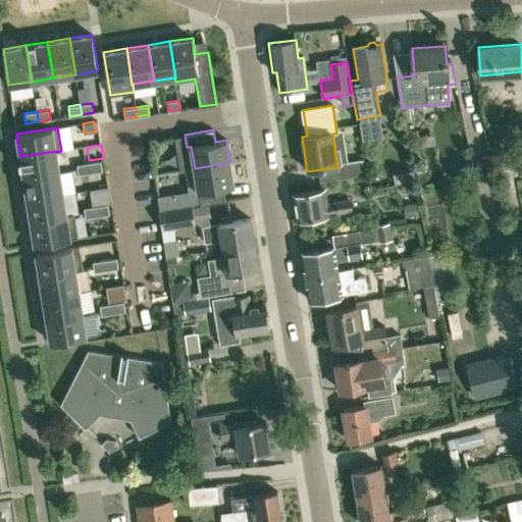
[(20,156),(23,178),(60,172),(56,152),(56,151),(20,156)]
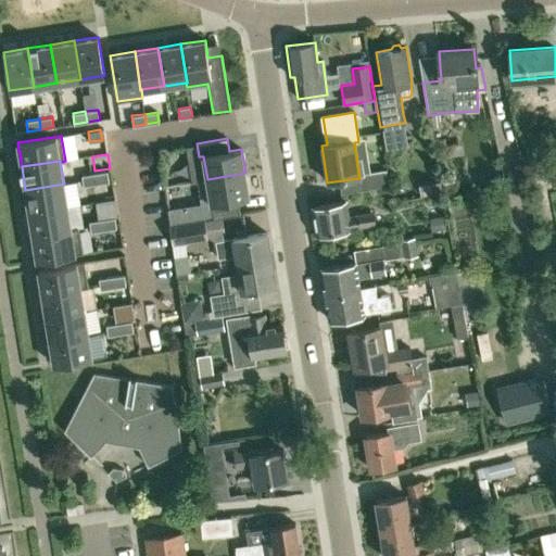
[(365,189),(389,186),(387,169),(363,174),(365,189)]
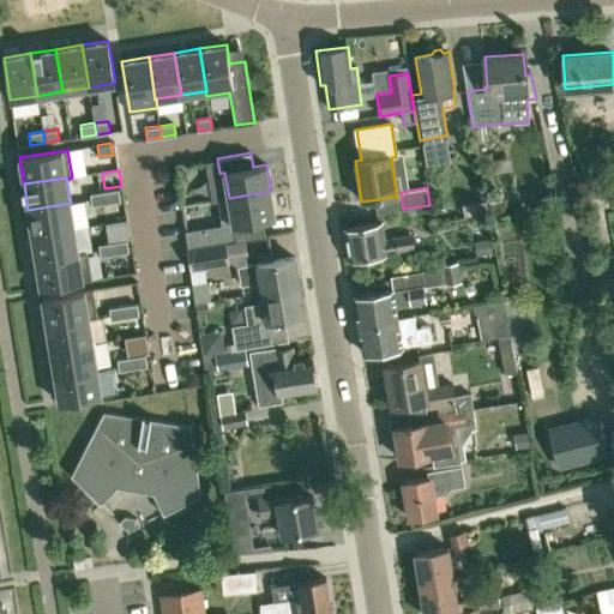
[(104,191),(106,203),(120,200),(119,190),(104,191)]
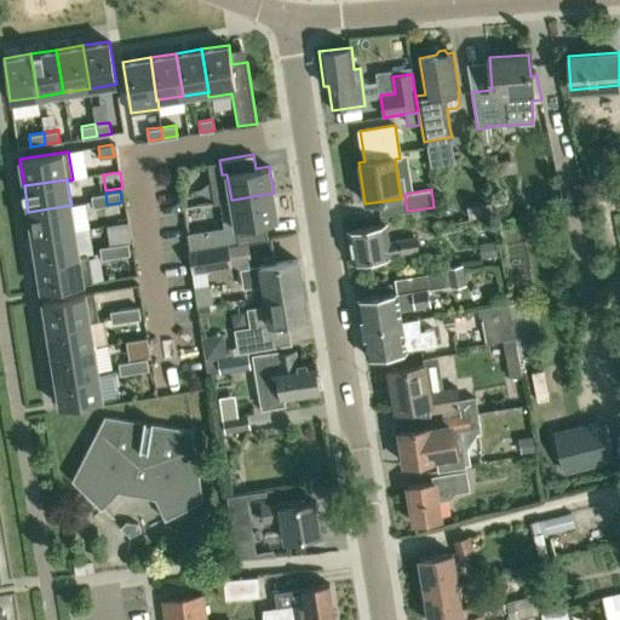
[(93,207),(107,205),(105,193),(91,195),(93,207)]
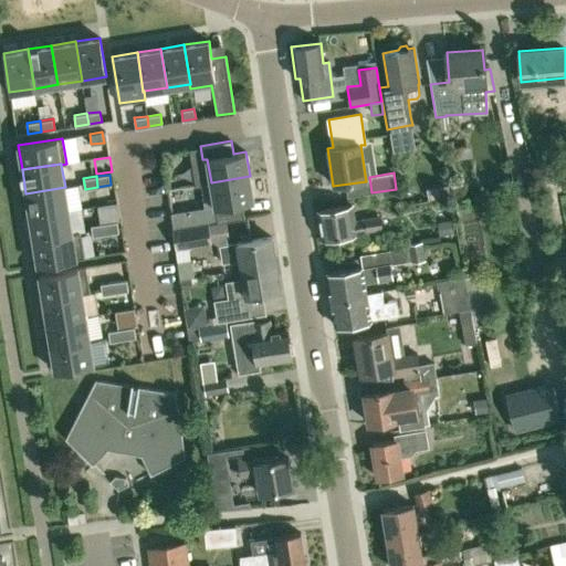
[(250,176),(211,182),(217,222),(244,218),(242,202),(253,201),(250,176)]
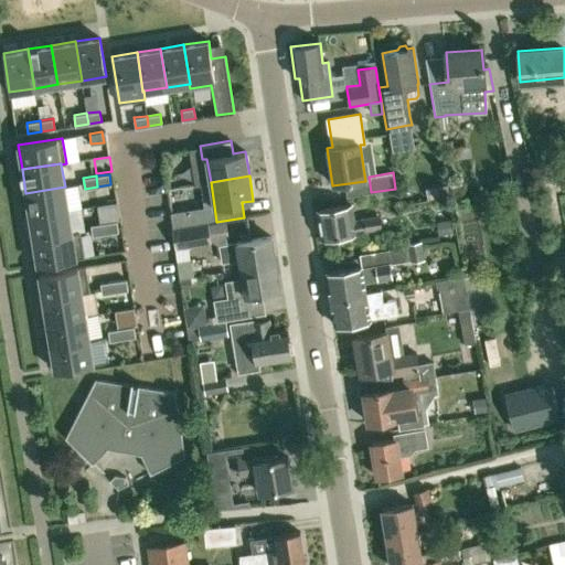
[(446,182),(426,187),(429,199),(449,194),(446,182)]
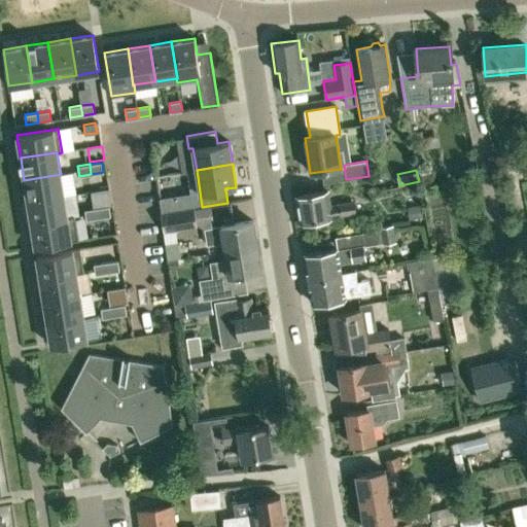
[(64,196),(61,174),(24,180),(28,202),(64,196)]
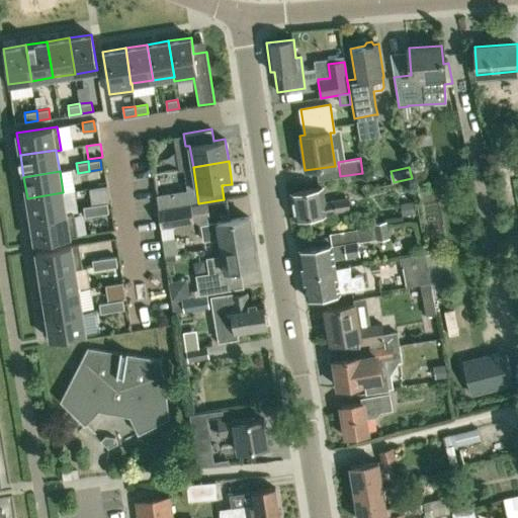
[(290,193),(293,207),(291,208),(291,213),(294,213),(295,220),(326,213),(326,212),(349,208),(347,198),(324,202),(322,188),(290,193)]
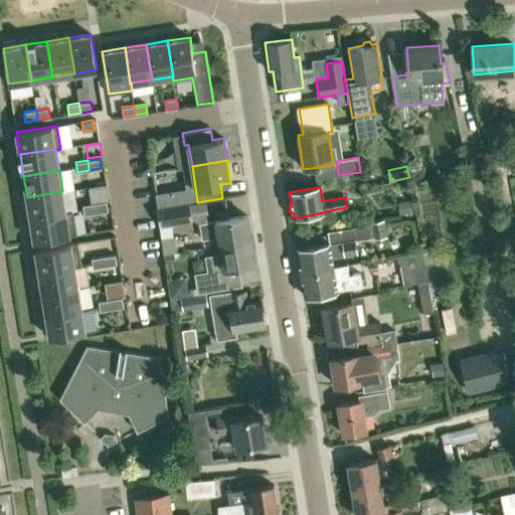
[(65,213),(65,212),(62,191),(27,197),(30,218),(65,213)]
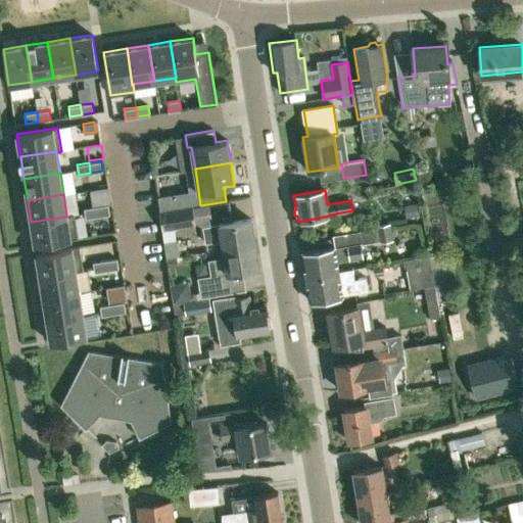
[(108,204),(96,206),(97,217),(109,215),(108,204)]
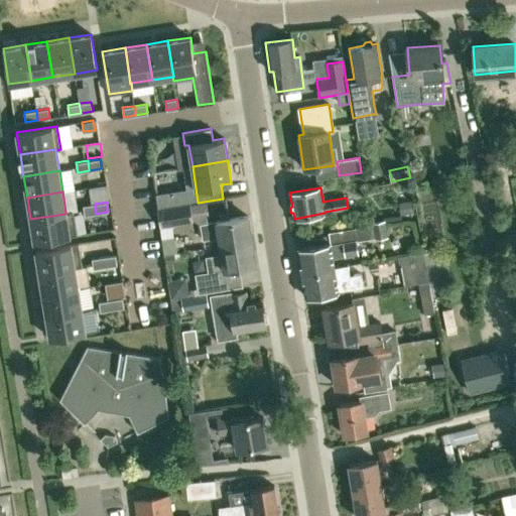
[(85,216),(96,214),(95,204),(83,206),(85,216)]
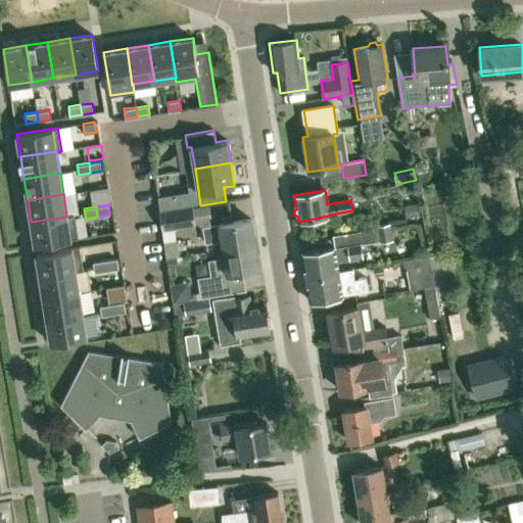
[(194,223),(194,221),(192,207),(160,212),(163,228),(187,224),(194,223)]
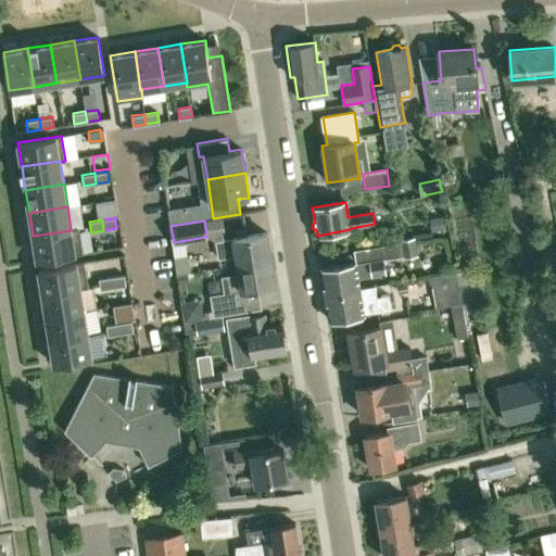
[(83,253),(78,228),(71,229),(71,230),(33,236),(37,261),(83,253)]
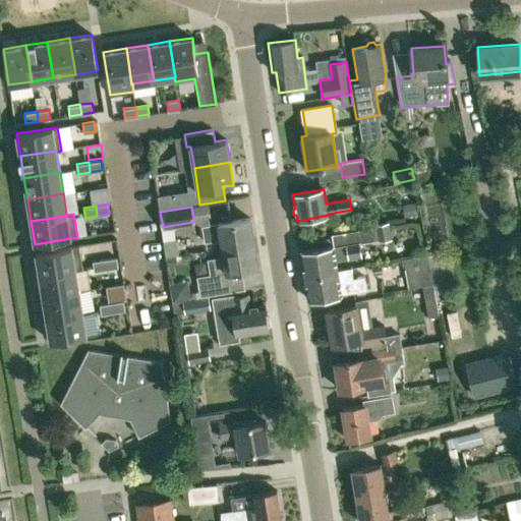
[(223,247),(253,242),(250,218),(219,223),(219,224),(201,227),(205,241),(221,239),(223,247)]
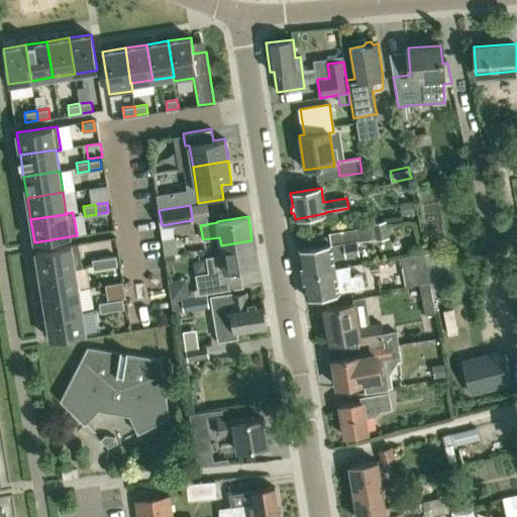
[(373,225),(354,228),(356,240),(356,241),(375,238),(375,239),(389,237),(385,220),(372,223),(373,225)]
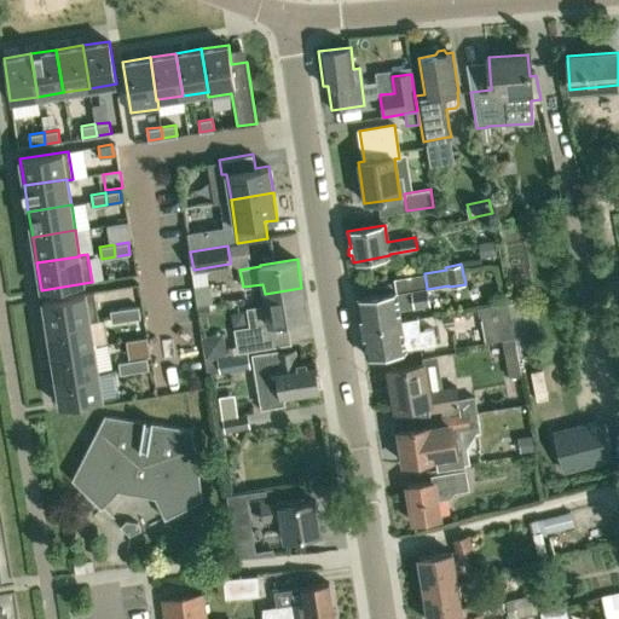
[(370,283),(371,293),(394,290),(393,281),(370,283)]
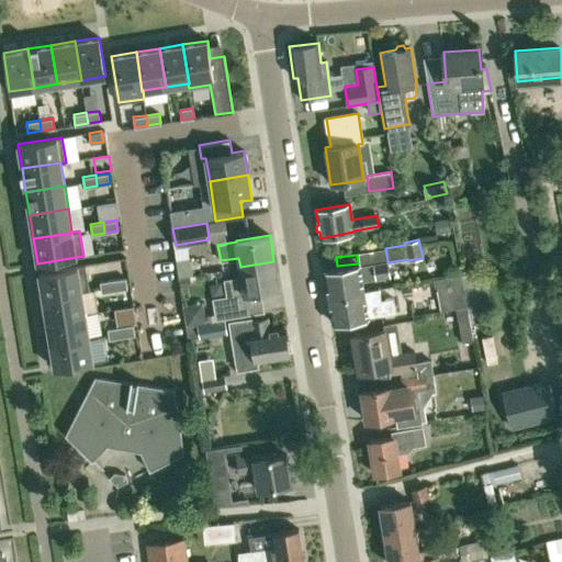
[(224,280),(226,295),(278,288),(273,261),(240,267),(242,277),(224,280)]
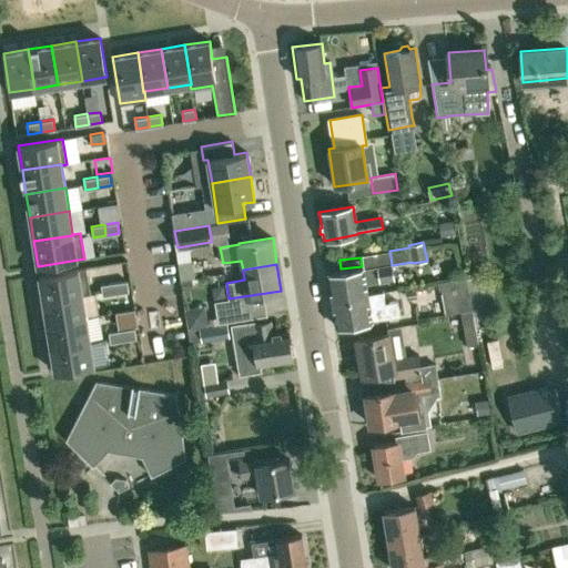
[(394,279),(392,265),(392,264),(364,270),(364,269),(327,275),(332,301),(368,295),(382,293),(382,292),(368,294),(366,283),(394,279)]
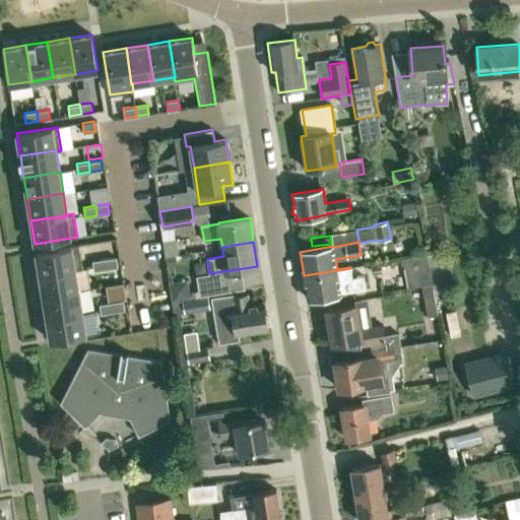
[(93,244),(93,257),(116,257),(116,245),(93,244)]
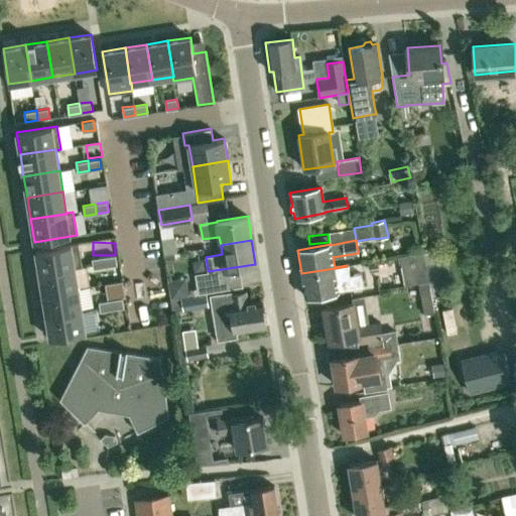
[(79,243),(35,250),(39,272),(75,267),(82,266),(79,243)]
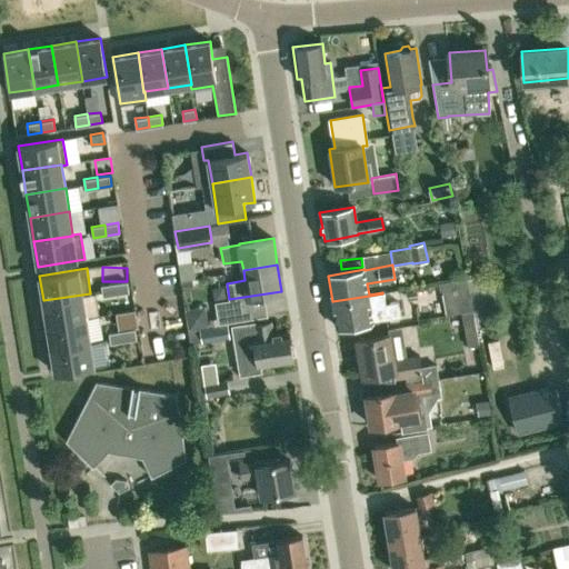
[(472,310),(468,283),(467,279),(456,280),(439,283),(440,290),(442,290),(447,315),(461,312),(472,310)]
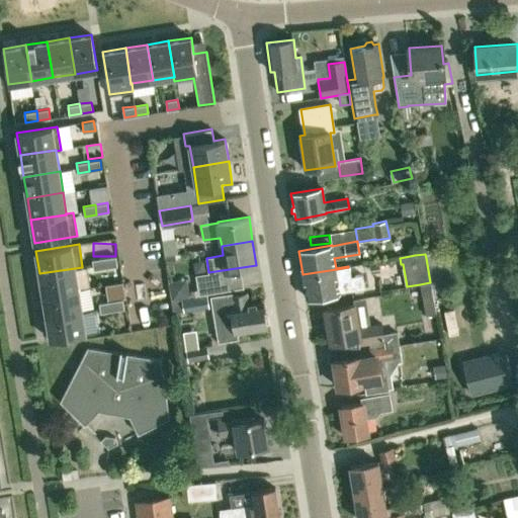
[(115,256),(103,258),(105,268),(117,266),(115,256)]
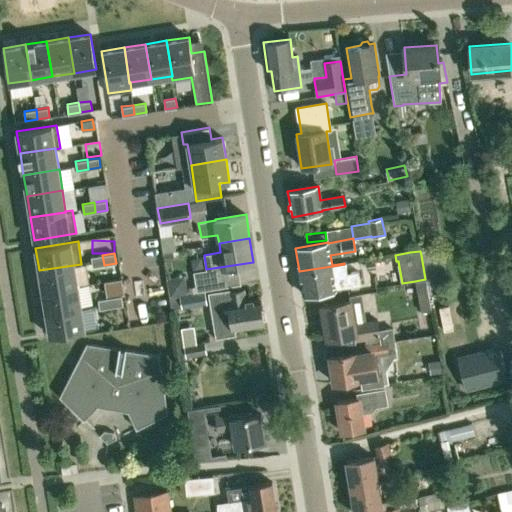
[(104,265),(102,255),(91,257),(92,267),(104,265)]
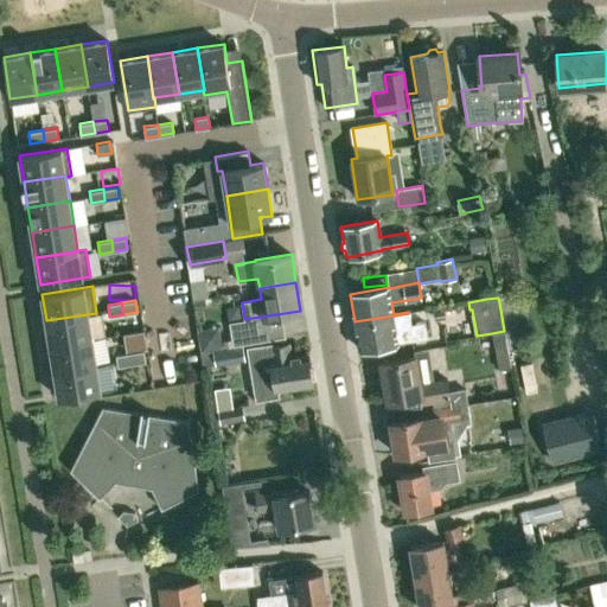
[(394,315),(355,321),(359,350),(398,344),(397,343),(427,338),(425,323),(410,325),(408,313),(394,315)]
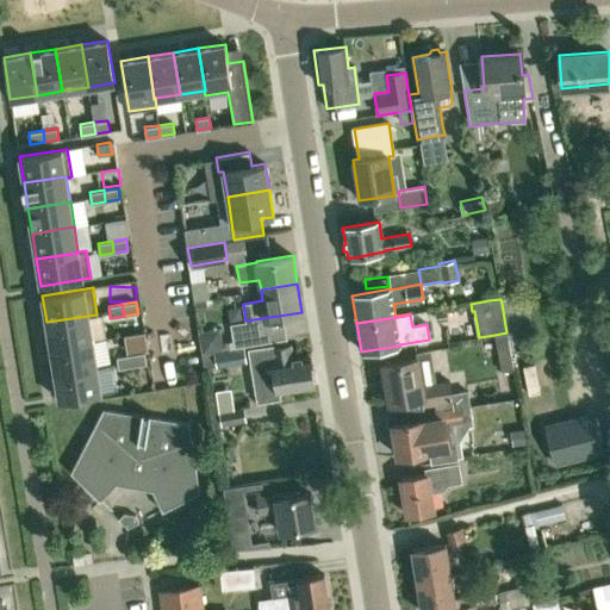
[(88,316),(47,322),(50,348),(93,341),(88,316)]
